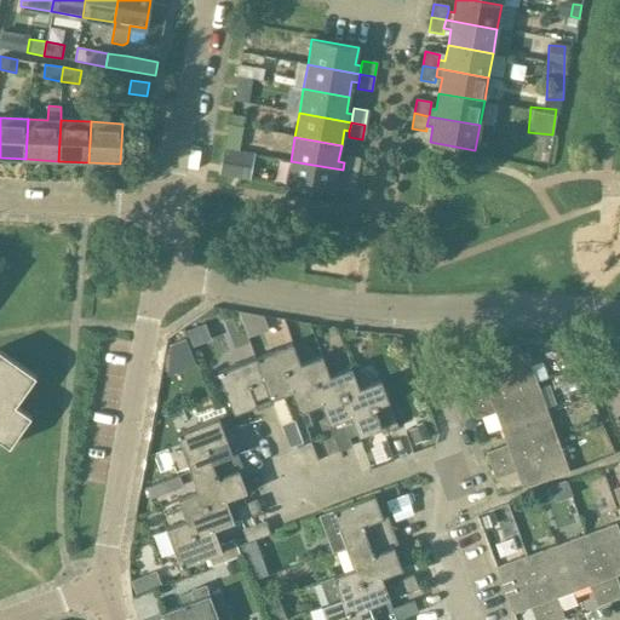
[(231,176),(234,176),(251,179),(251,178),(254,158),(256,155),(239,153),(236,151),(225,150),(224,149),(220,166),(219,173),(231,176)]
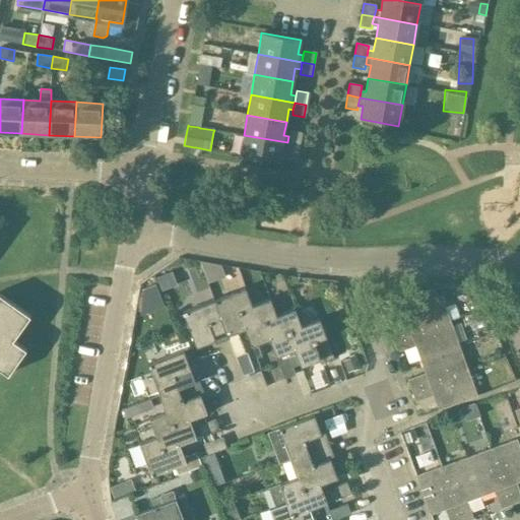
[(288,136),(287,142),(300,144),(302,133),(289,131),(288,136)]
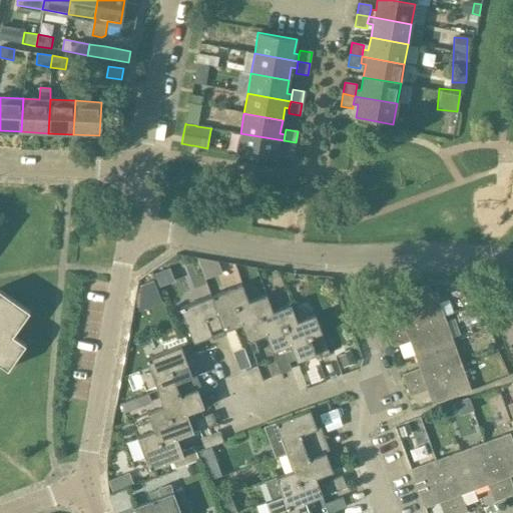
[(278,147),(283,148),(284,140),(240,133),(236,154),(275,160),(278,147)]
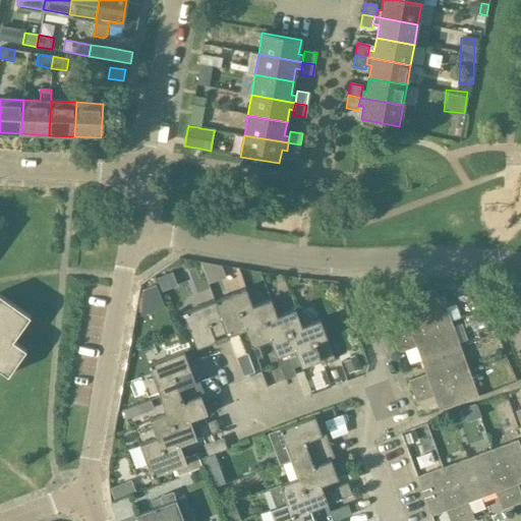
[(297,158),(300,145),(288,142),(287,151),(286,156),(297,158)]
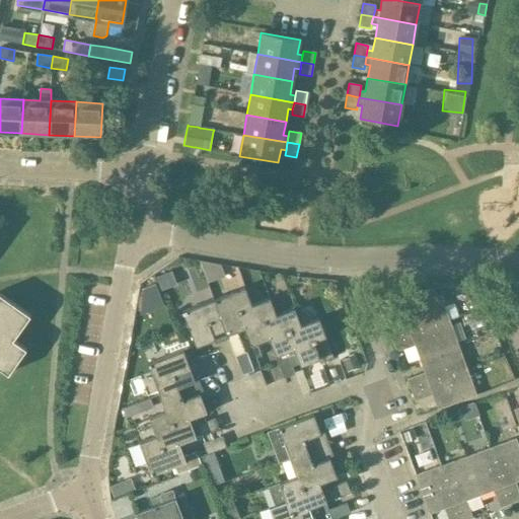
[(159,288),(176,283),(173,270),(155,275),(159,288)]
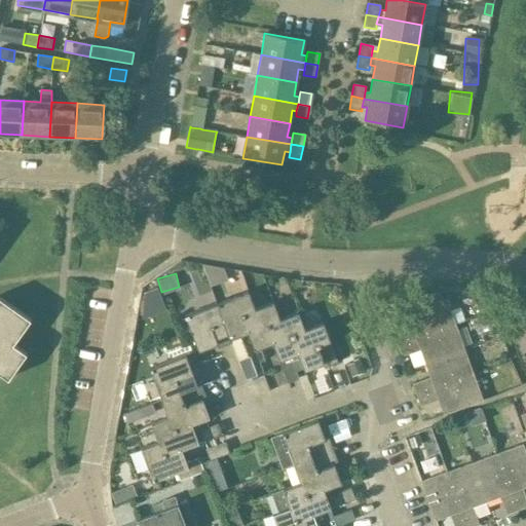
[(139,293),(147,314),(164,308),(156,286),(139,293)]
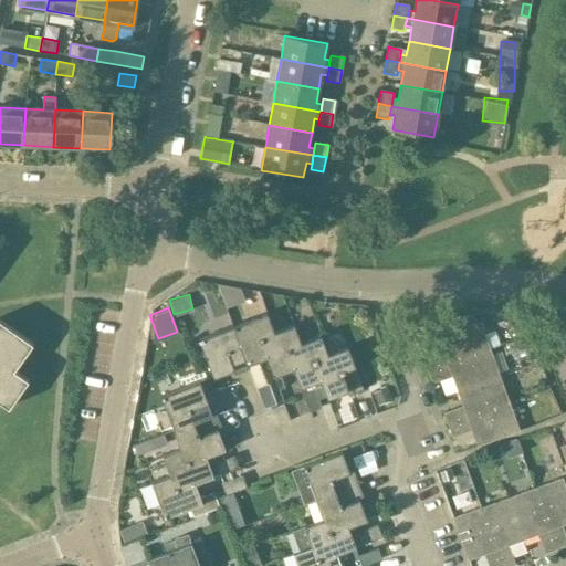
[(266,315),(234,327),(248,365),(266,358),(260,339),(274,334),(266,315)]
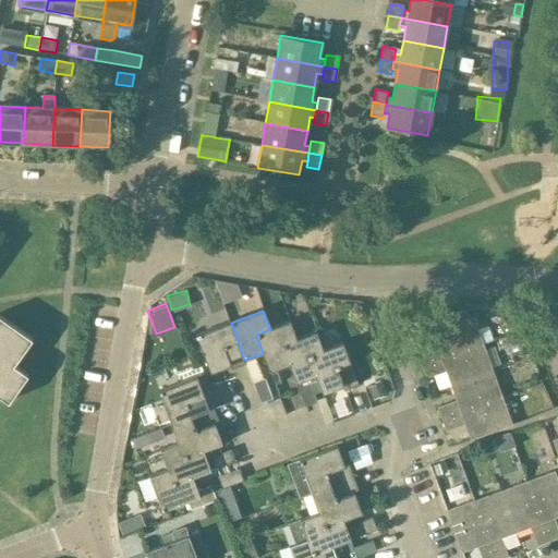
[(0,395),(9,401),(27,374),(14,364),(33,338),(0,314),(0,395)]
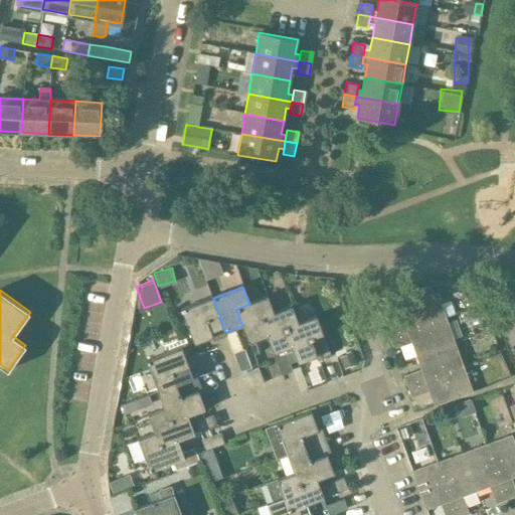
[(437,293),(415,300),(413,291),(394,295),(398,306),(397,307),(402,320),(385,326),(389,338),(446,318),(456,314),(451,301),(441,304),(437,293)]
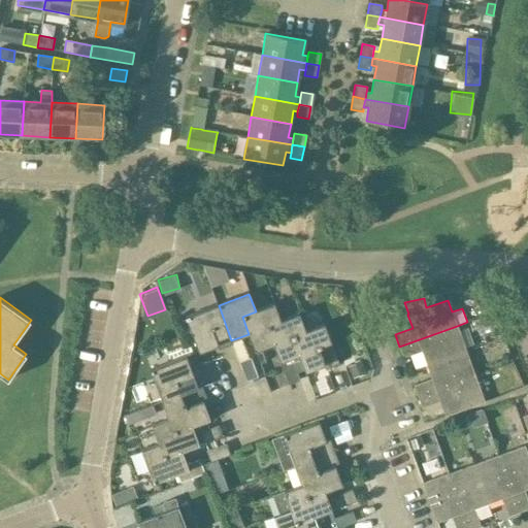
[(219,305),(186,317),(199,352),(218,345),(220,350),(233,344),(231,340),(219,305)]
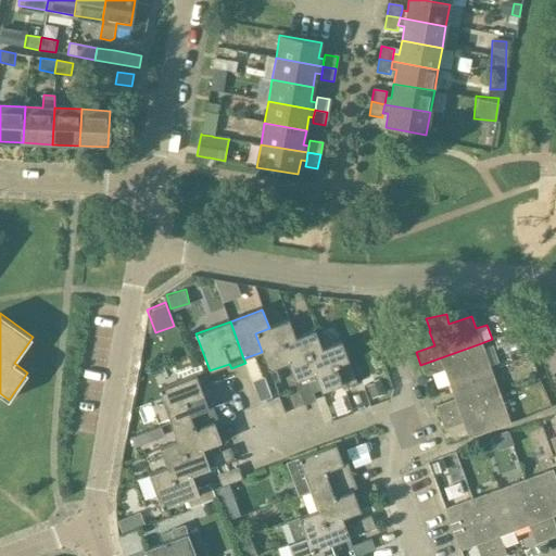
[(269,328),(255,333),(262,352),(268,370),(269,369),(278,394),(290,390),(281,365),(288,363),(280,344),(295,339),(289,321),(269,328)]
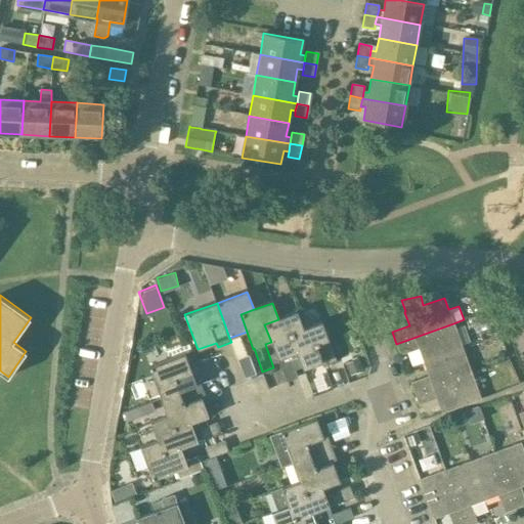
[(278,319),(264,324),(271,342),(277,360),(296,354),(289,335),(302,330),(297,313),(278,319)]
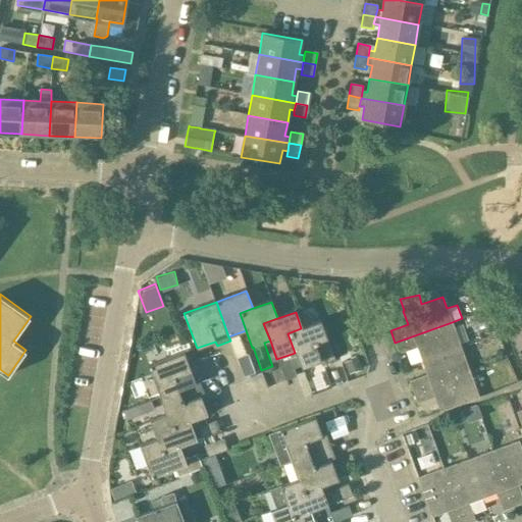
[(301,328),(288,333),(295,353),(301,370),(320,363),(313,345),(326,340),(320,321),(302,328),(301,328)]
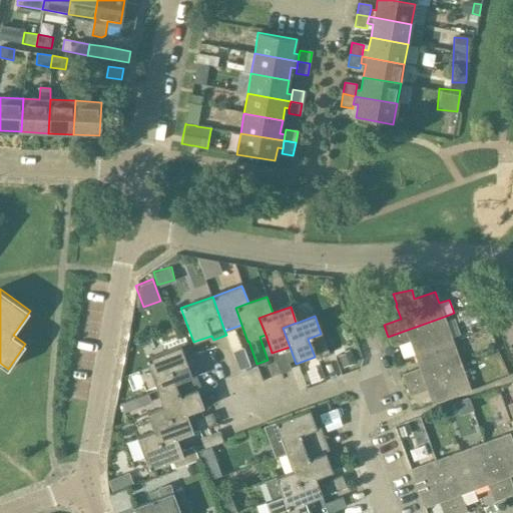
[(453,341),(444,317),(388,337),(392,348),(410,342),(414,355),(453,341)]
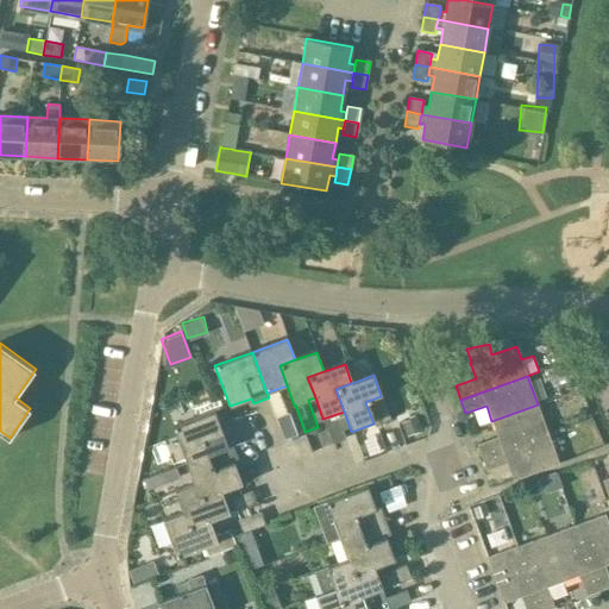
[(548,434),(538,405),(491,421),(497,437),(477,445),(482,458),(548,434)]
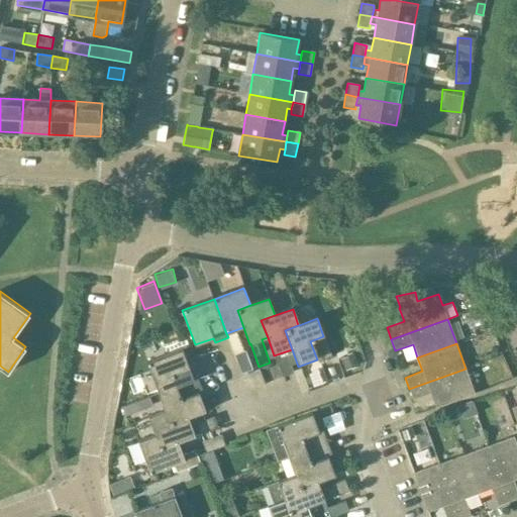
[(148,363),(160,393),(199,378),(194,365),(190,367),(184,349),(148,363)]
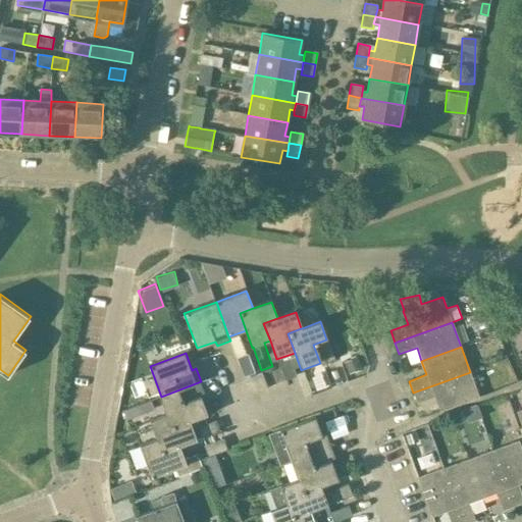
[(247,355),(237,359),(244,376),(255,372),(248,354),(247,355)]
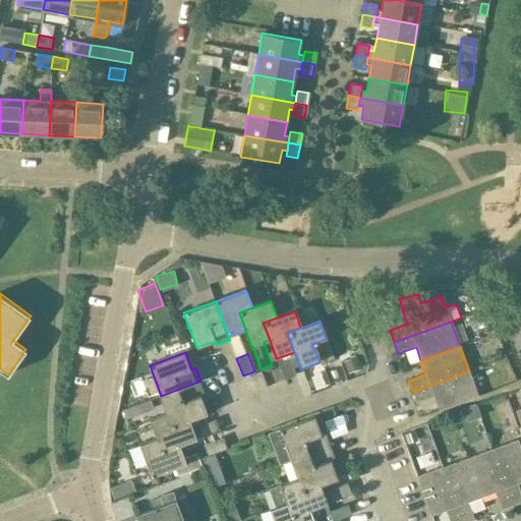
[(344,360),(350,375),(362,371),(356,355),(344,360)]
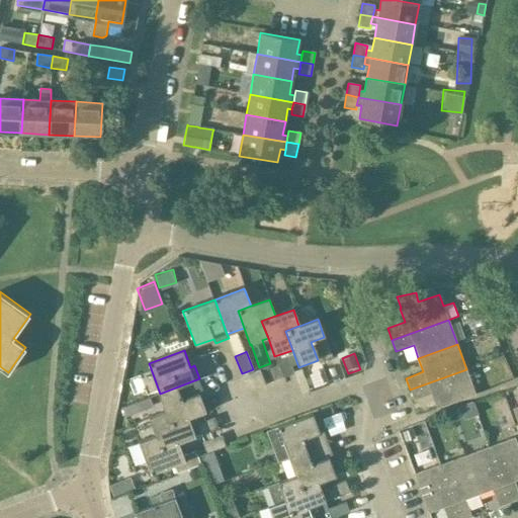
[(476,395),(466,369),(410,390),(414,401),(432,395),(437,409),(476,395)]
